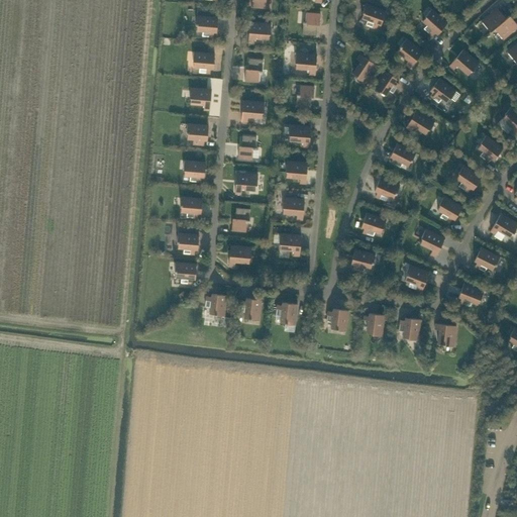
[(381,25),(386,11),(366,3),(363,13),(364,13),(362,18),(368,20),(366,25),(376,28),(378,24),(381,25)]
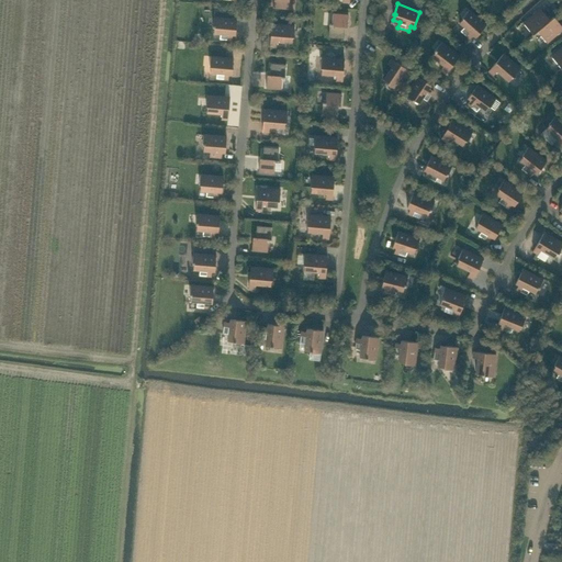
[(543,13),(548,10),(543,4),(540,8),(523,23),(532,34),(553,17),(549,20),(543,13)]
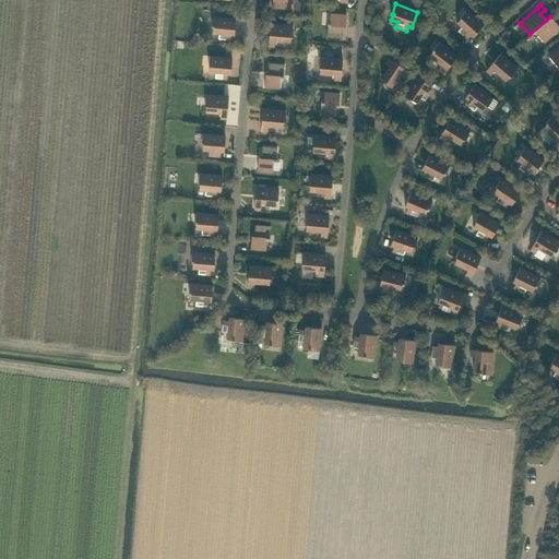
[(473,37),(484,25),(466,10),(460,18),(461,19),(456,23),(462,27),(458,31),(466,38),(471,35),(473,37)]
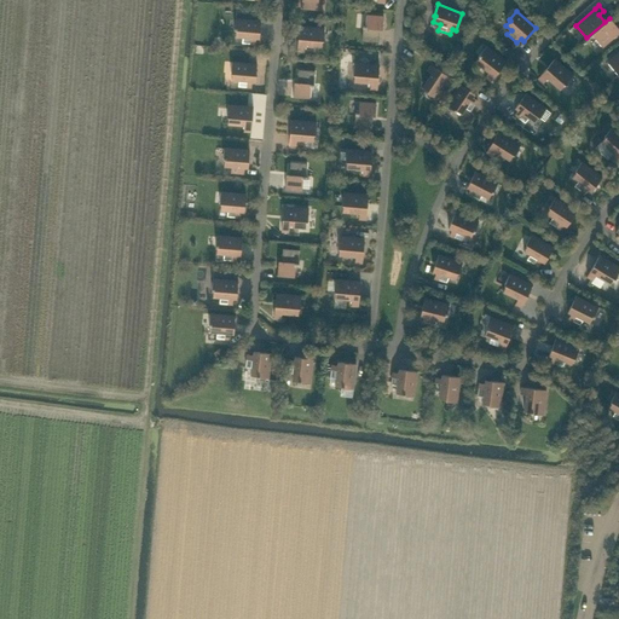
[(382,30),(383,16),(366,15),(365,27),(363,25),(363,28),(362,41),(379,42),(380,30),(382,30)]
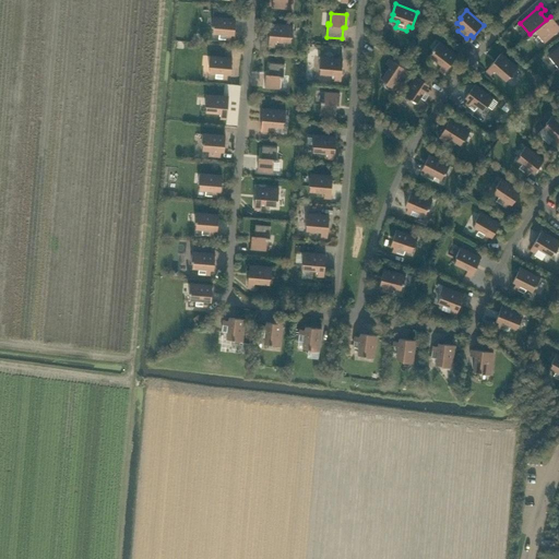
[(234,35),(236,19),(213,16),(212,27),(213,27),(213,33),(218,34),(218,39),(230,40),(230,35),(234,35)]
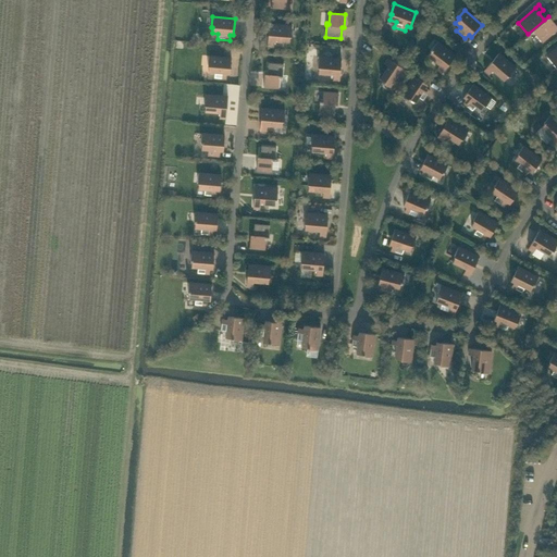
[(556,21),(555,23),(548,16),(528,34),(528,35),(531,32),(541,42),(556,28),(556,21)]
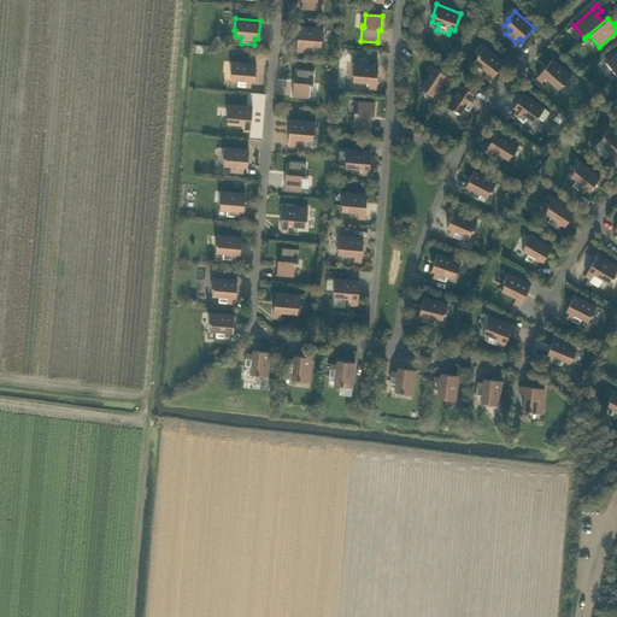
[(322,40),(323,28),(298,25),(297,45),(297,51),(303,52),(304,46),(321,47),(321,40),(322,40)]
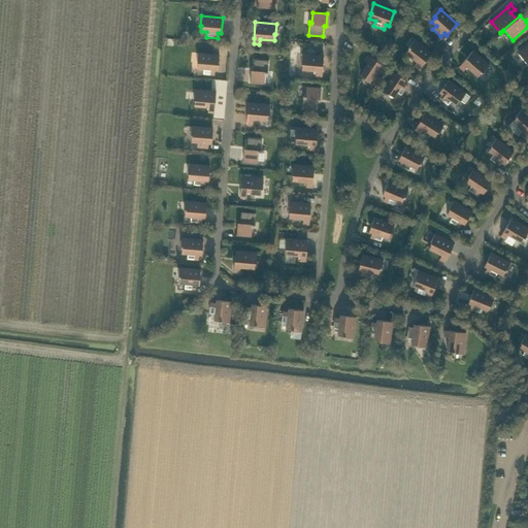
[(422,65),(431,53),(415,39),(408,47),(408,48),(405,53),(417,62),(414,66),(419,69),(422,65)]
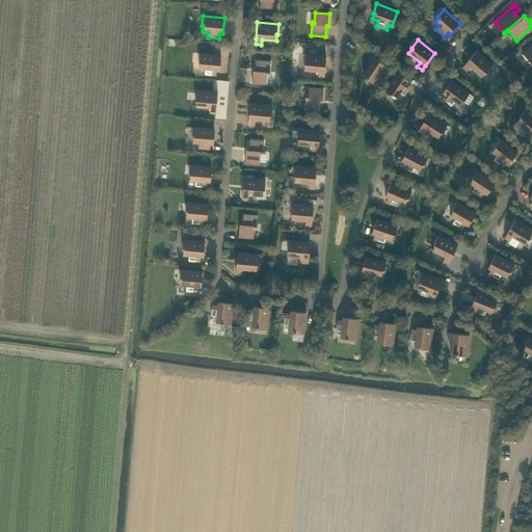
[(531,44),(521,53),(530,64),(531,62),(531,44)]
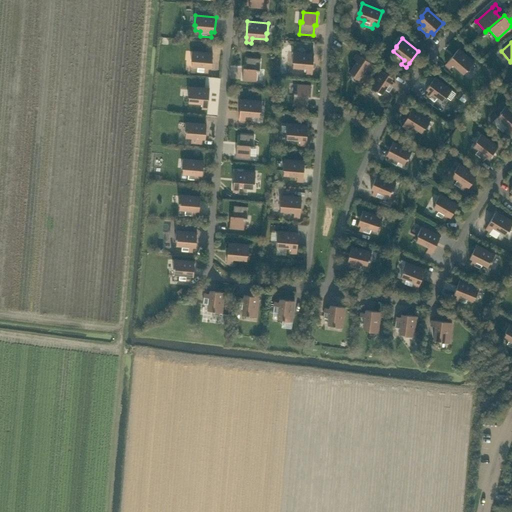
[(468,70),(474,62),(458,49),(448,61),(445,65),(449,68),(452,65),(463,74),(467,69),(468,70)]
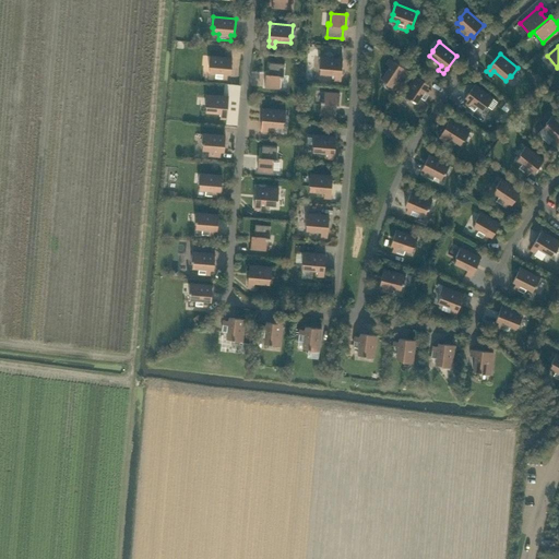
[(230,74),(232,58),(210,56),(209,67),(210,67),(209,72),(215,73),(215,78),(227,79),(227,74),(230,74)]
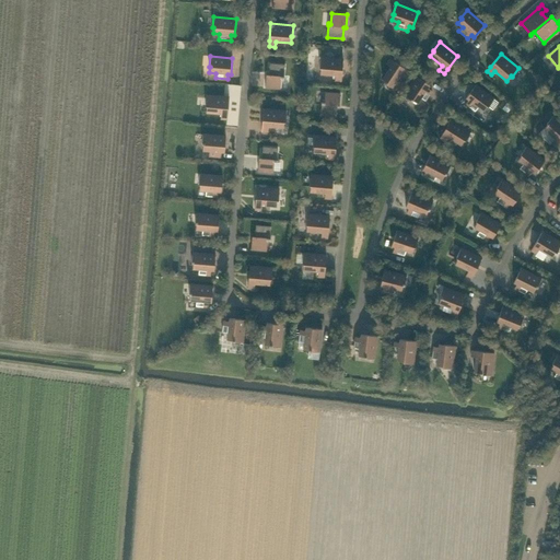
[(341,76),(343,58),(321,56),(319,68),(321,68),(321,73),(335,76),(335,80),(341,81),(341,76)]
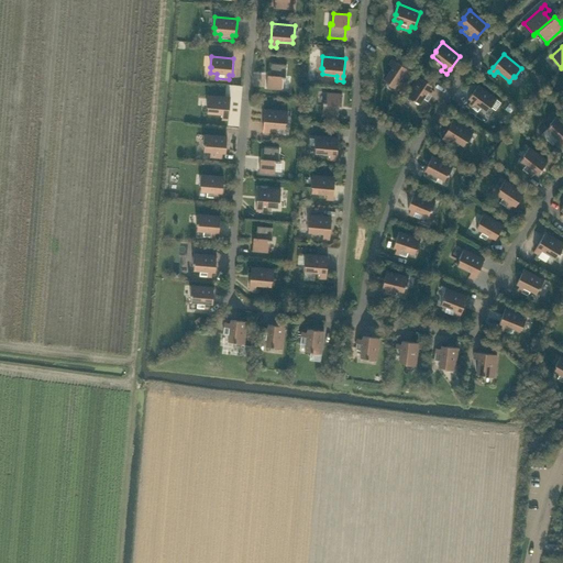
[(396,62),(392,58),(388,64),(393,67),(384,79),(389,84),(388,85),(398,90),(410,72),(396,62)]
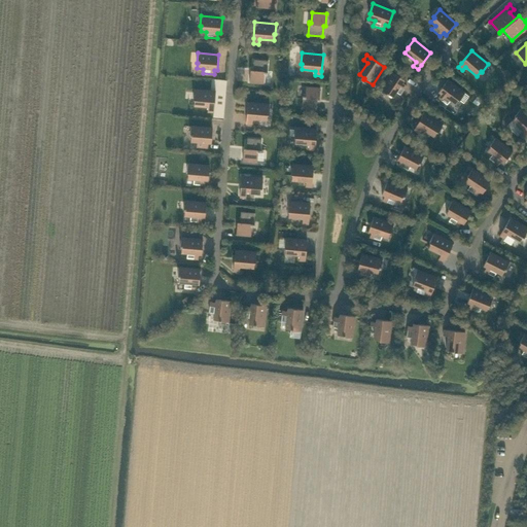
[(267,74),(268,61),(254,60),(253,70),(250,70),(249,82),(264,83),(265,74),(267,74)]
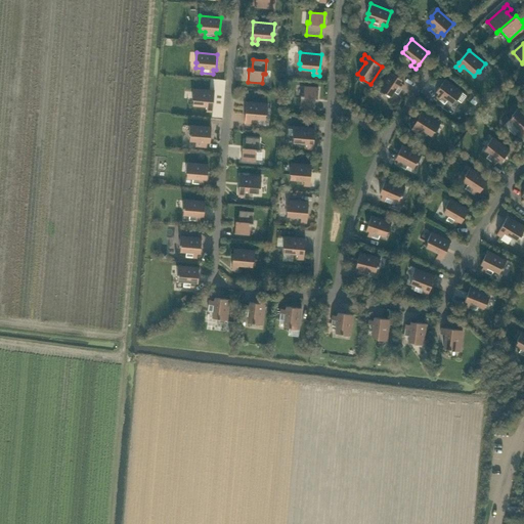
[(400,82),(401,80),(389,71),(377,89),(385,94),(386,93),(390,96),(394,91),(398,94),(404,85),(400,82)]
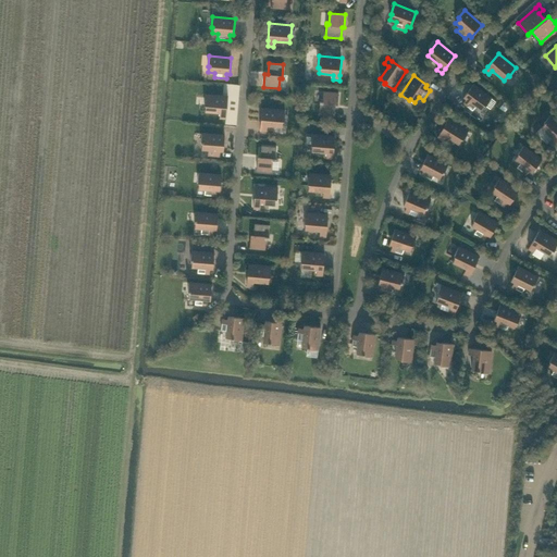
[(485,106),(491,98),(473,84),(463,97),(466,99),(462,103),(472,110),(475,107),(481,110),(484,106),(485,106)]
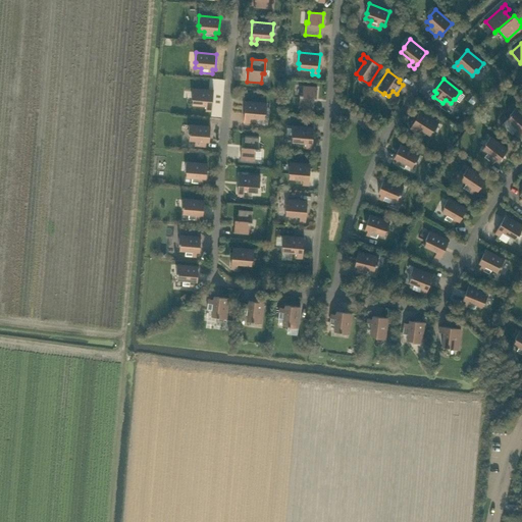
[(316,99),(317,87),(303,86),(302,95),(299,95),(299,108),(313,109),(313,98),(316,99)]
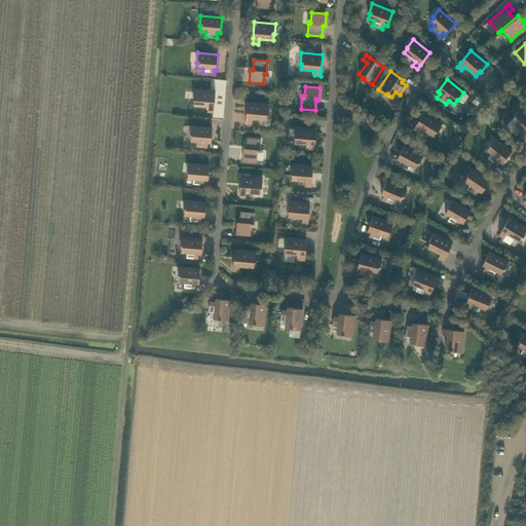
[(214,107),(215,90),(193,88),(193,100),(194,100),(193,105),(208,107),(208,112),(213,112),(214,107)]
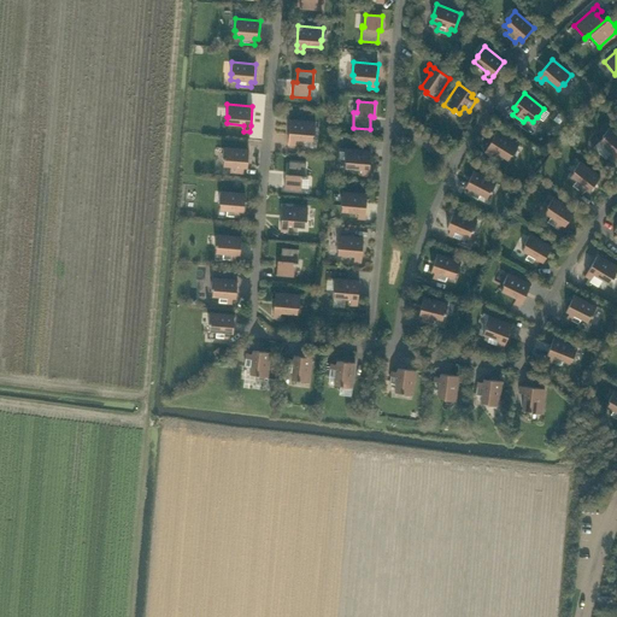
[(315,134),(315,122),(291,119),(288,139),(288,145),(295,145),(295,140),(312,141),(312,134),(315,134)]
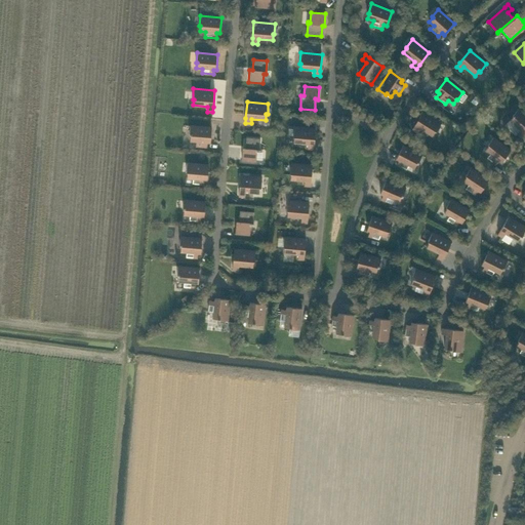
[(524,134),(524,133),(524,112),(520,108),(513,115),(514,116),(510,120),(520,130),(517,133),(521,137),(524,134)]
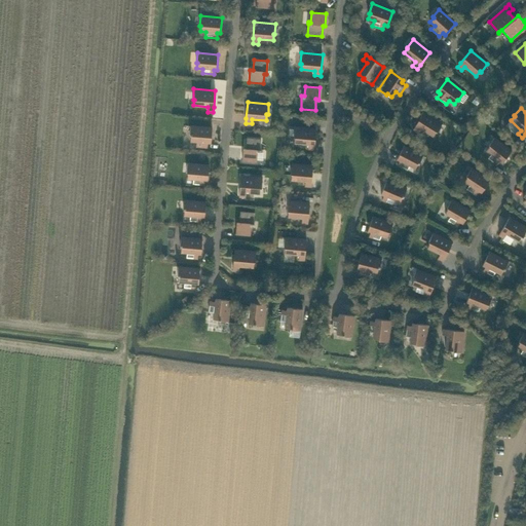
[(437,132),(442,122),(424,111),(415,125),(413,129),(418,133),(420,128),(433,136),(436,130),(437,132)]
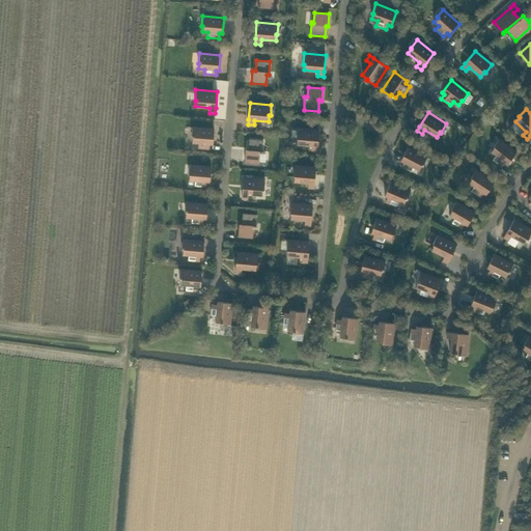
[(213,144),(214,129),(192,127),(192,137),(193,137),(192,142),(198,143),(198,148),(210,149),(210,144),(213,144)]
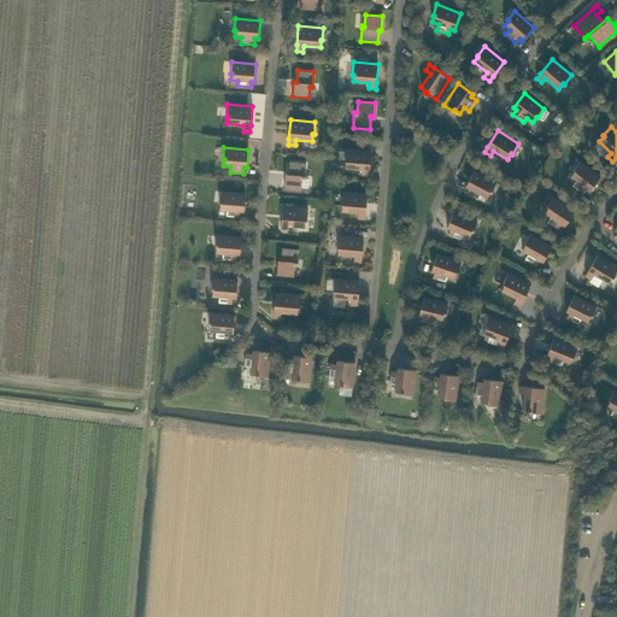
[(369,170),(370,151),(345,148),(345,160),(346,160),(345,168),(362,169),(362,175),(368,176),(369,170)]
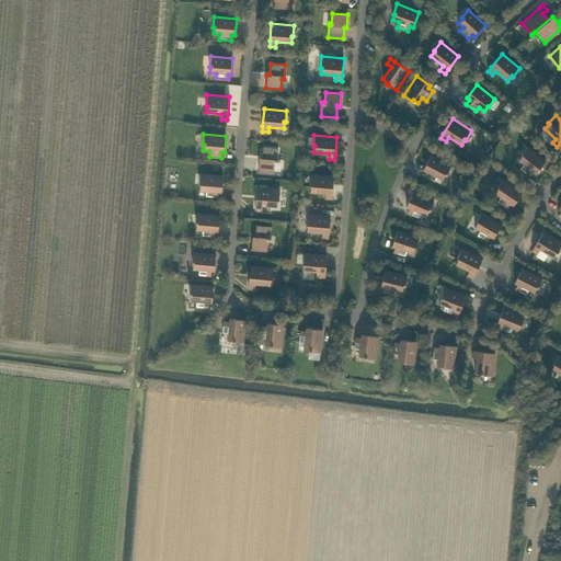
[(277,162),(278,148),(263,147),(262,159),(260,158),(259,171),(274,172),(274,162),(277,162)]
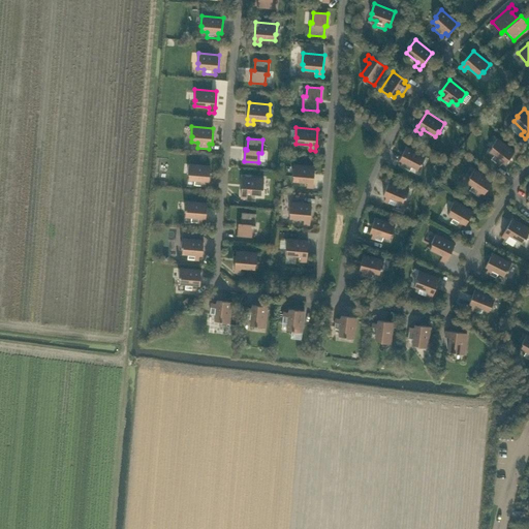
[(505,163),(515,152),(497,138),(491,146),(492,147),(489,151),(494,155),(491,159),(499,165),(502,162),(505,163)]
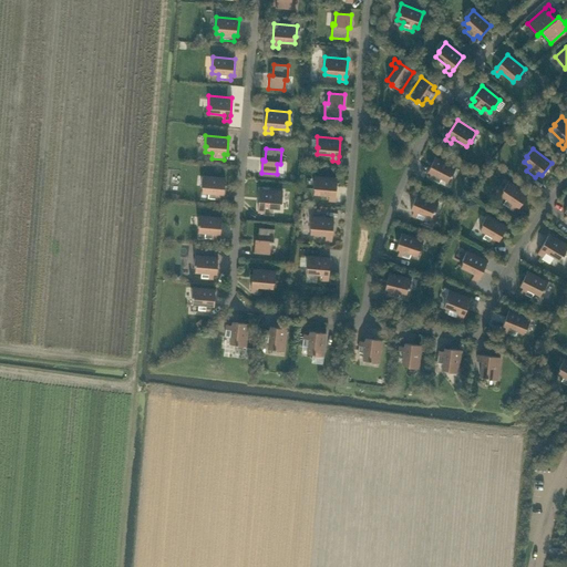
[(451,177),(456,167),(435,156),(428,172),(431,173),(428,177),(439,183),(441,178),(447,182),(450,176),(451,177)]
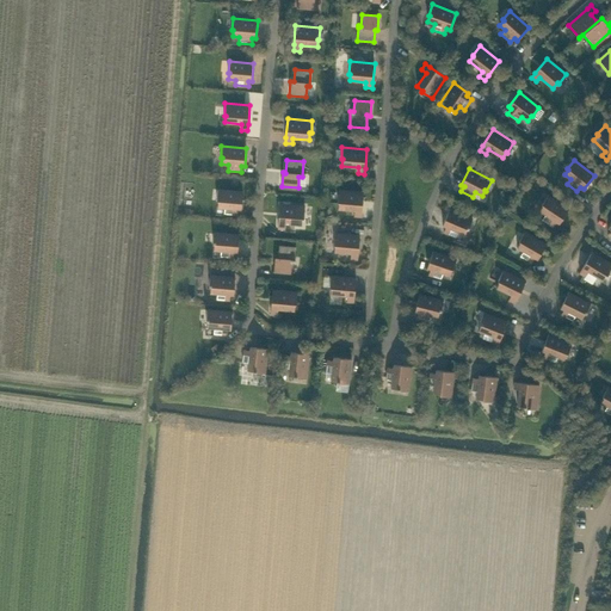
[(241,209),(242,191),(217,190),(216,201),(218,201),(217,208),(224,208),(224,214),(236,215),(238,209),(241,209)]
